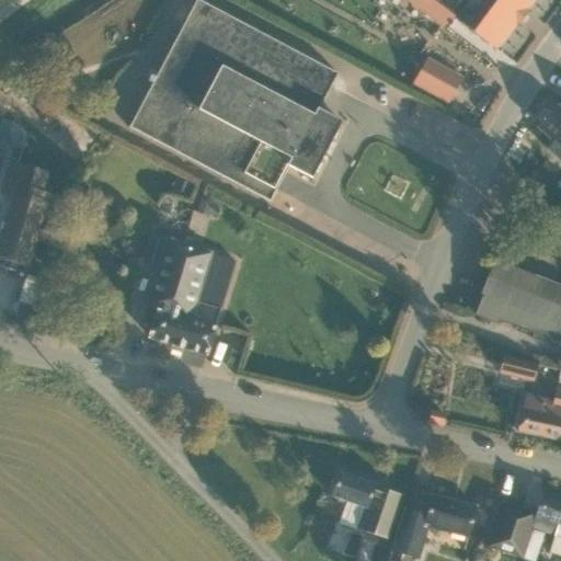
[(336,73),(196,0),(129,127),(268,202),(288,165),(311,178),(341,122),(318,110),(336,73)]
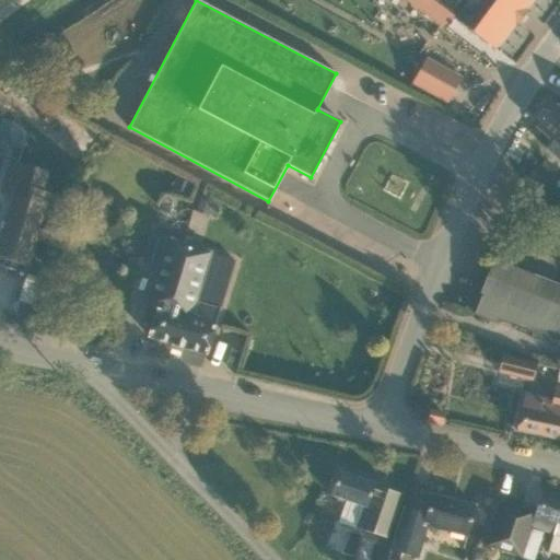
[(406,0),(442,26),(451,14),(497,48),(516,22),(516,23),(525,10),(532,0),(406,0)]
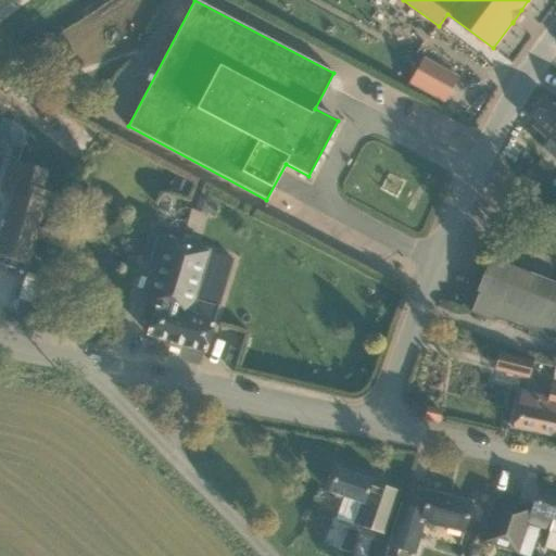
[(443,102),(457,76),(424,58),(409,84),(443,102)]
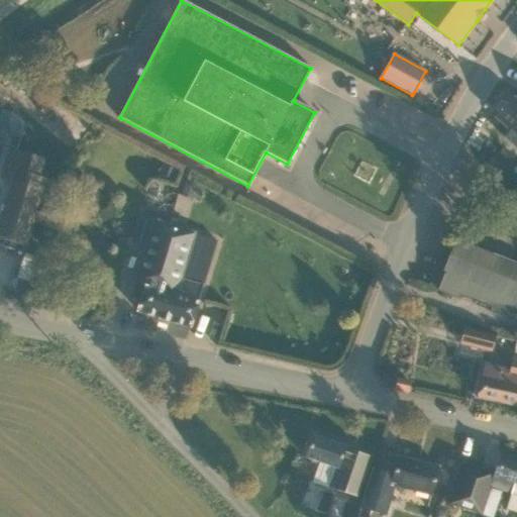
[(516,101),(513,98),(496,117),(511,130),(504,137),(516,148),(516,101)]
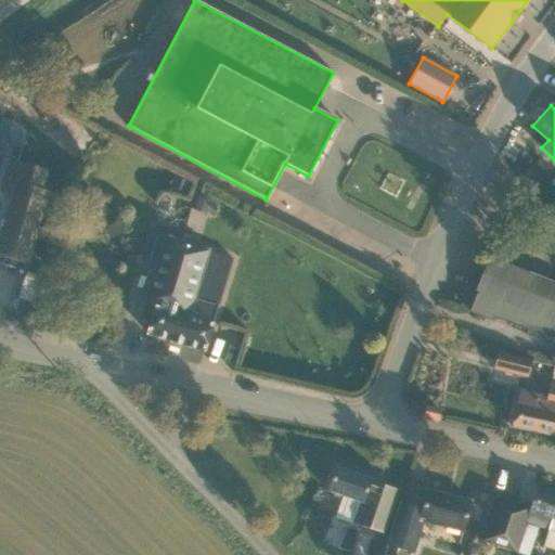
[(0,119),(0,156),(1,157),(5,144),(12,119),(1,116),(0,119)]
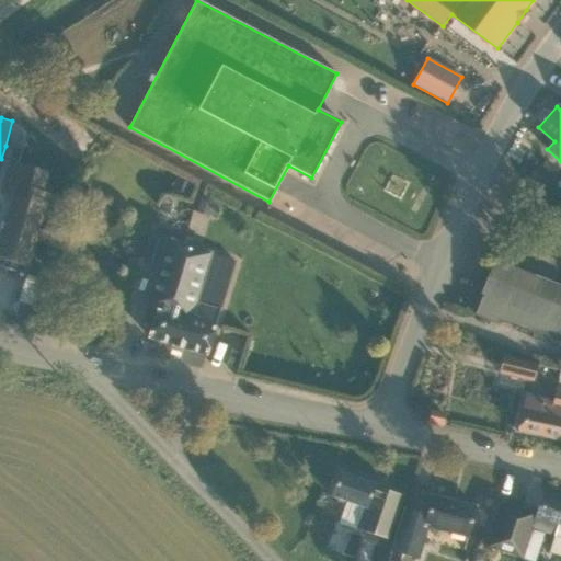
[(12,121),(6,146),(21,150),(26,133),(12,121)]
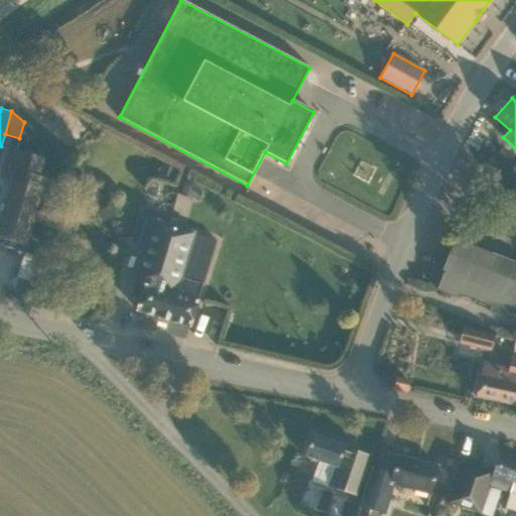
[(15,242),(26,246),(46,178),(38,176),(43,158),(9,148),(0,178),(10,181),(0,215),(0,238),(5,240),(3,246),(13,249),(15,242)]
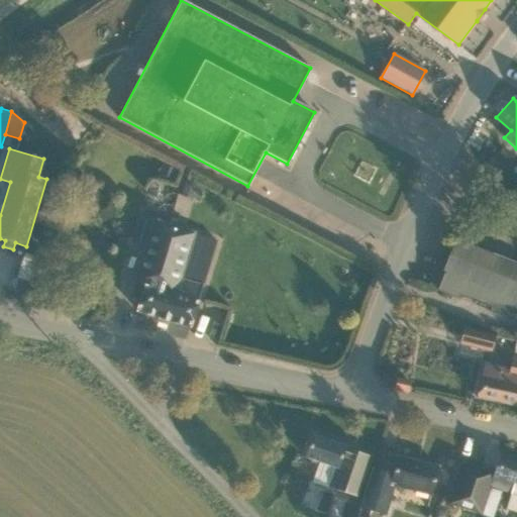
[(205,186),(185,180),(181,196),(200,201),(205,186)]
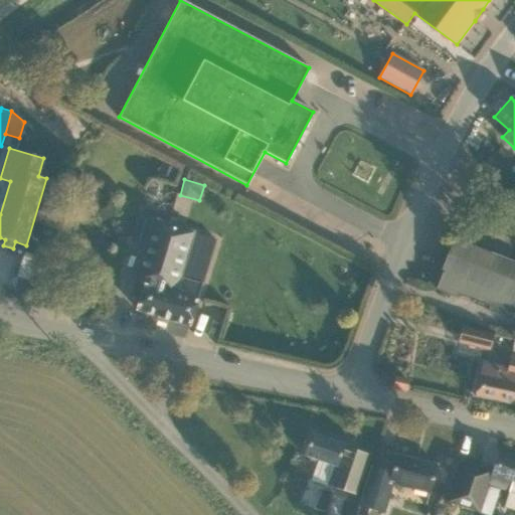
[(193,232),(153,219),(134,281),(145,284),(137,310),(189,326),(201,287),(179,280),(193,232)]
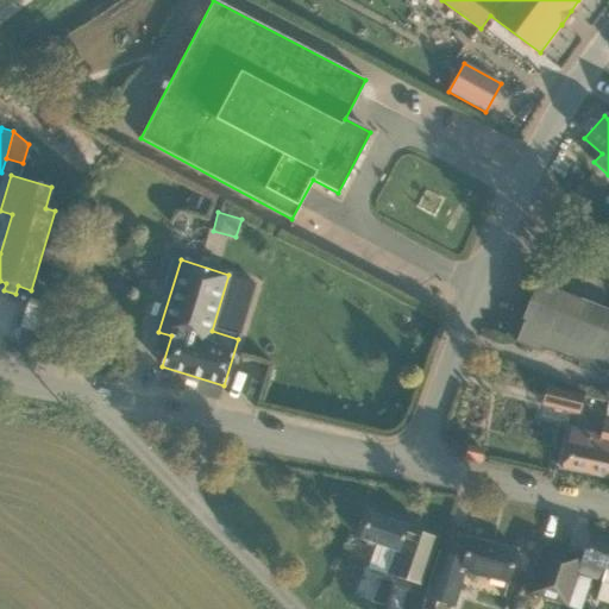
[(608,312),(537,283),(523,319),(525,320),(516,341),(539,351),(541,347),(579,363),(578,366),(601,376),(604,366),(608,368),(608,312)]
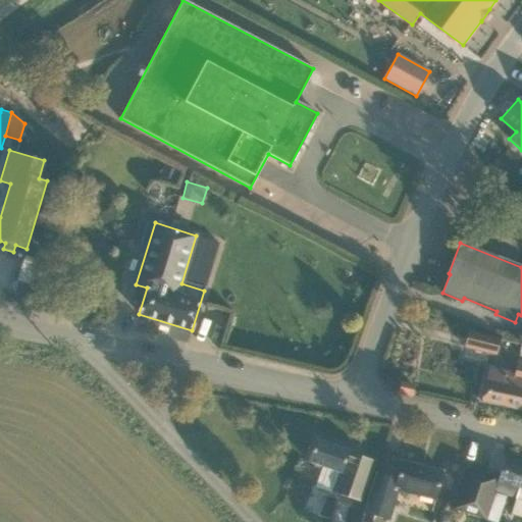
[(500,338),(468,331),(464,347),(496,355),(500,338)]
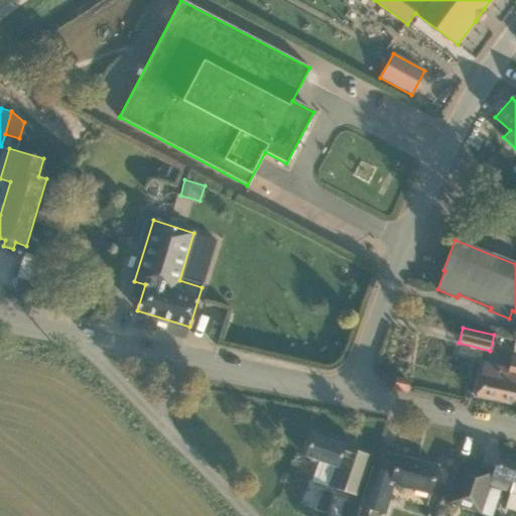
[(515,354),(513,353),(509,368),(483,363),(476,397),(515,405),(515,354)]
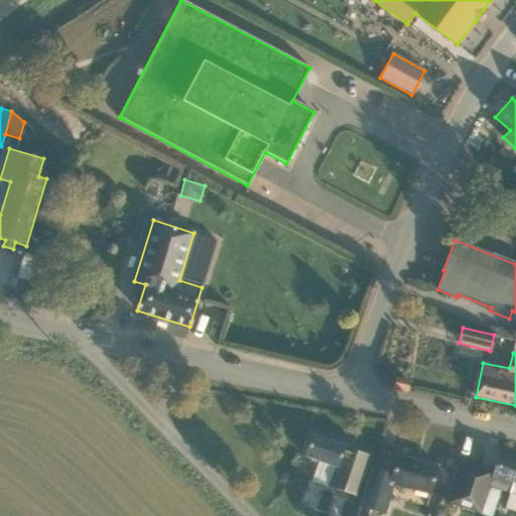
[(409,382),(395,379),(394,388),(407,391),(409,382)]
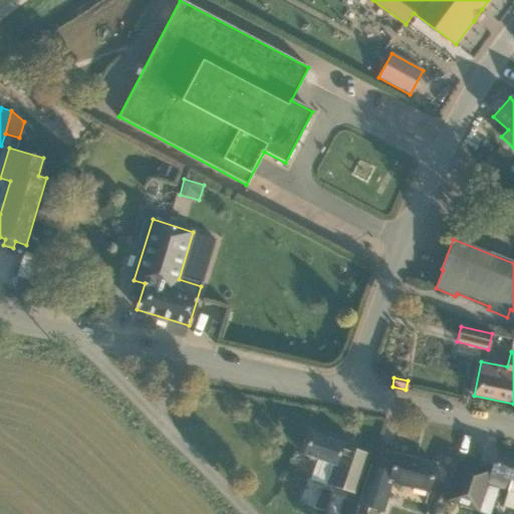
[(327,485),(355,495),(369,454),(342,445),(342,444),(311,433),(303,455),(316,459),(334,466),(327,485)]
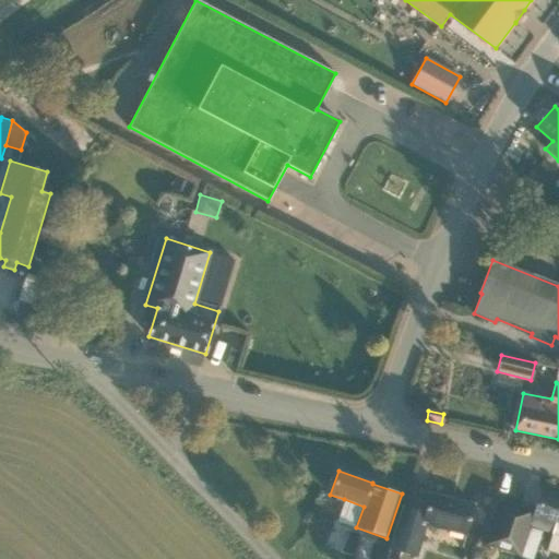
[(528,526),(558,535),(558,495),(540,489),(533,512),(500,501),(486,544),(520,556),(528,526)]
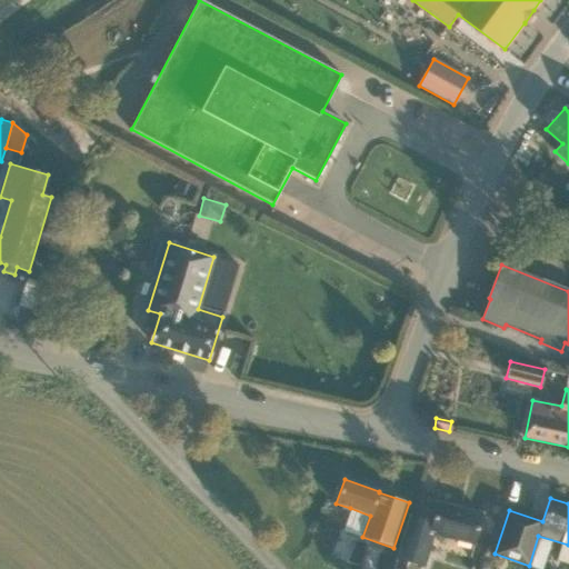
[(433,535),(473,545),(481,513),(438,502),(432,523),(410,516),(397,559),(423,567),(433,535)]
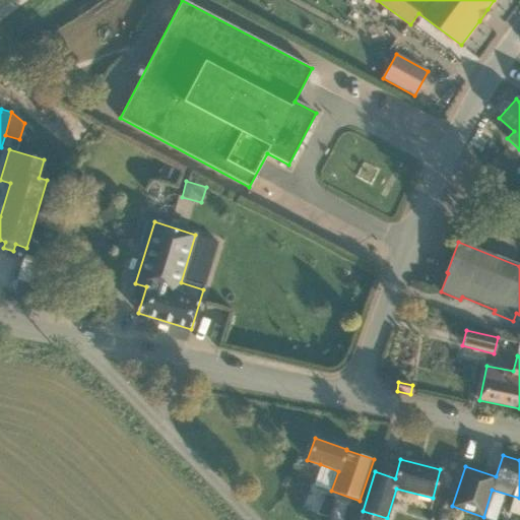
[(325,496),(319,514),(329,517),(335,499),(325,496)]
